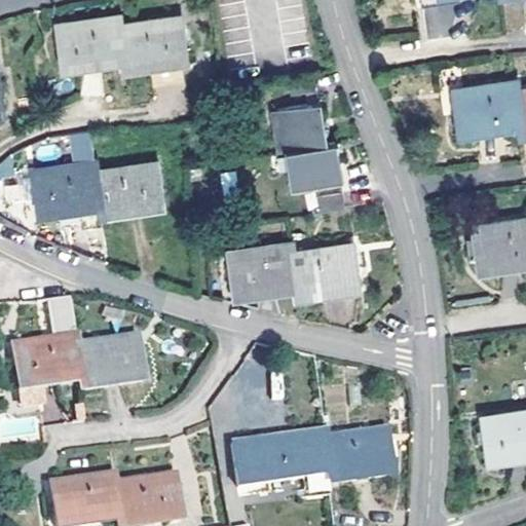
[(449,5),(425,7),(427,37),(451,35),(449,5)]
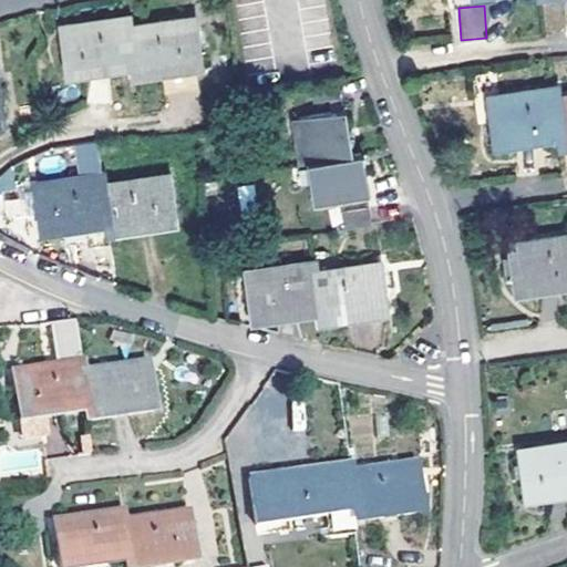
[(135,64),(136,74),(138,74),(130,18),(64,27),(70,73),(135,64)]
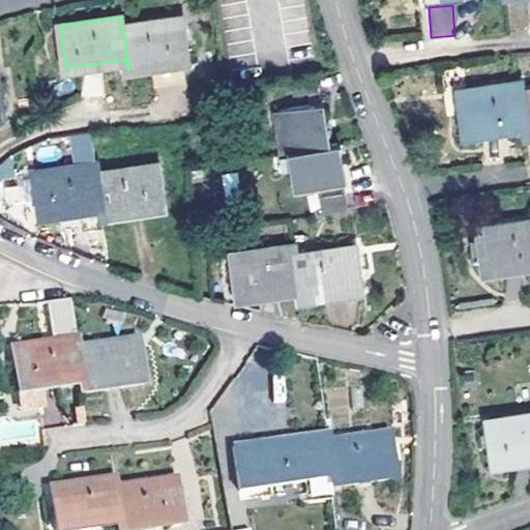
[(123,17),(121,17),(129,69),(188,60),(183,17),(125,26),(123,17)]
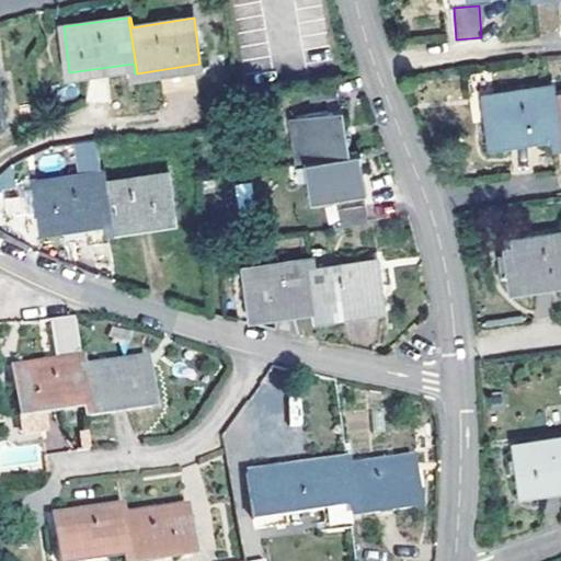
[(553,83),(550,84),(559,140),(560,139),(560,91),(554,92),(553,83)]
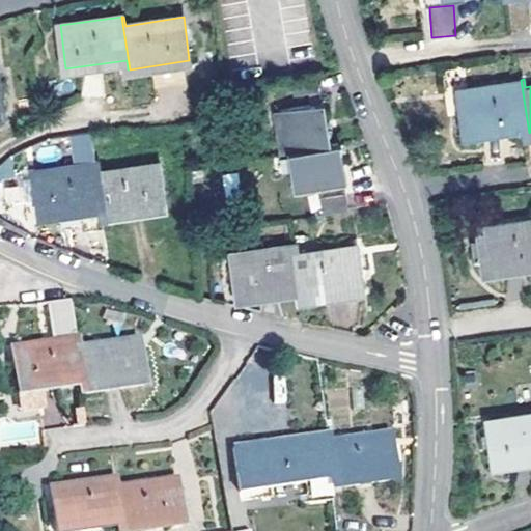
[(528,133),(529,133),(521,80),(460,88),(467,133),(526,123),(528,133)]
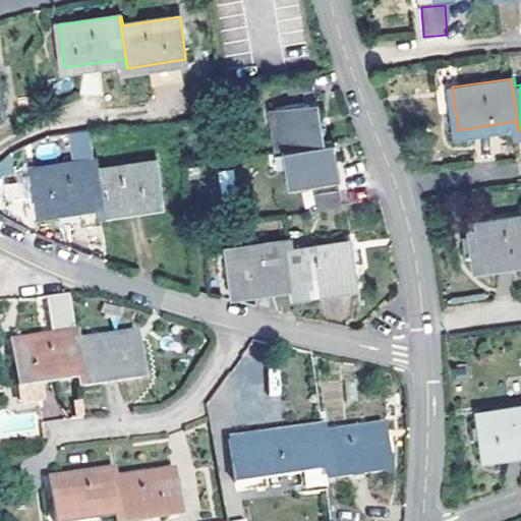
[(284,152),(290,151),(324,145),(317,104),(276,110),(279,127),(273,128),(276,153),(284,152)]
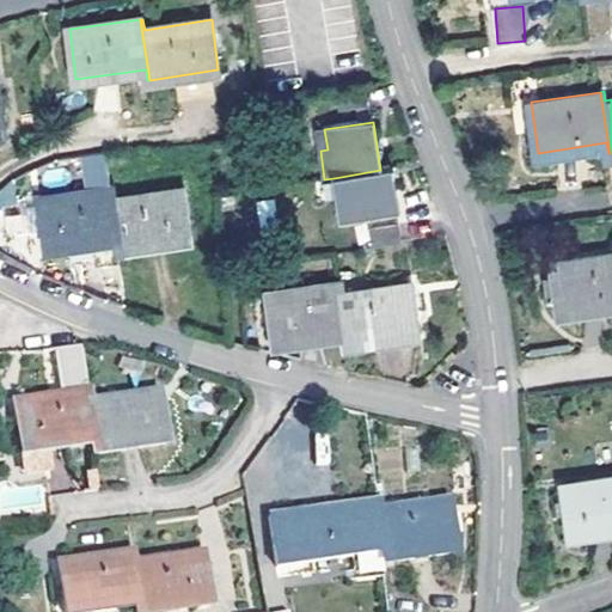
[(317,130),(320,151),(328,150),(324,129),(317,130)]
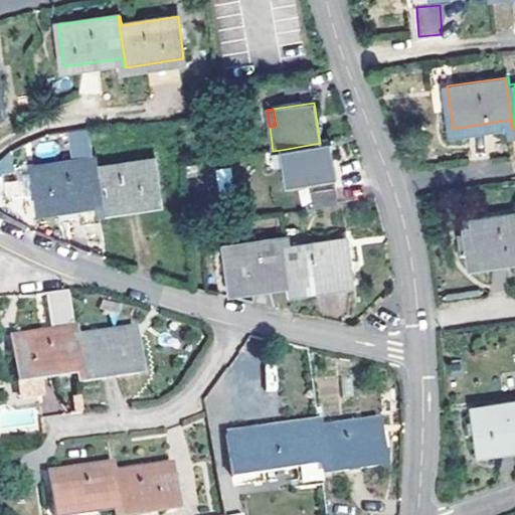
[(320,143),(287,149),(290,169),(285,170),(287,185),(336,177),(330,141),(320,143)]
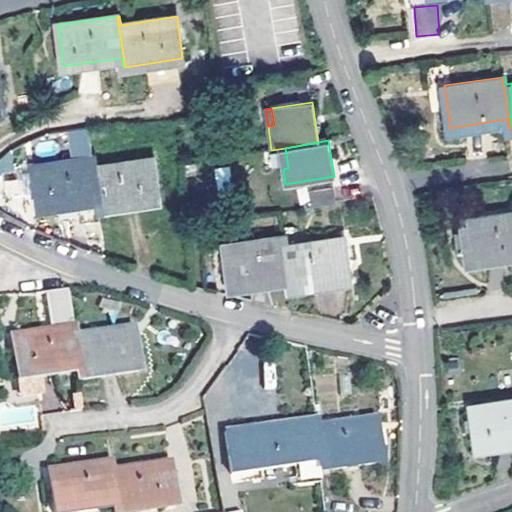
[(279,149),(283,169),(288,168),(285,148),(279,149)]
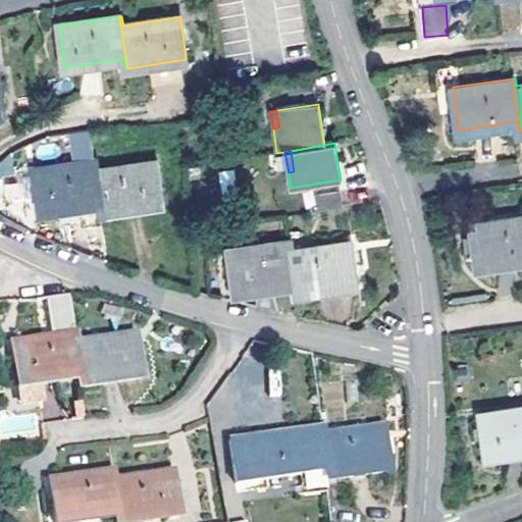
[(100,213),(102,212),(95,160),(35,168),(41,211),(98,204),(100,213)]
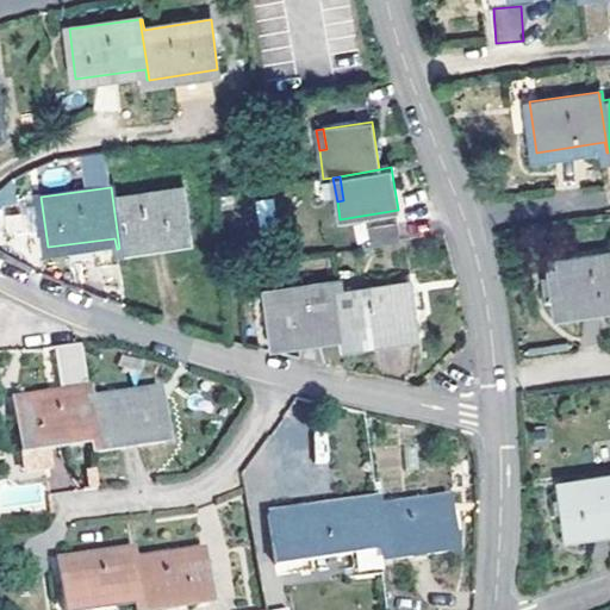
[(113,187),(111,187),(119,248),(190,238),(184,188),(114,198),(113,187)]
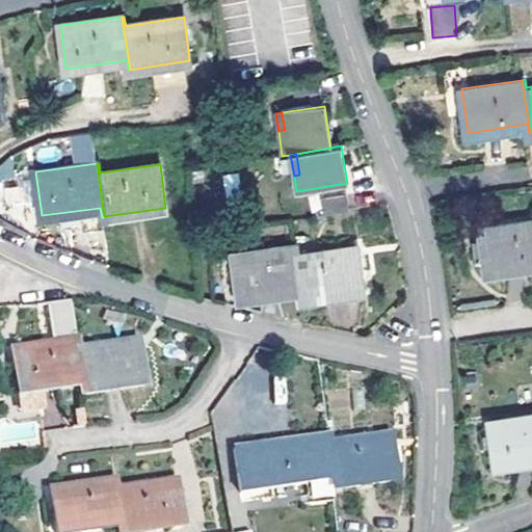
[(351,210),(349,196),(322,201),(324,214),(351,210)]
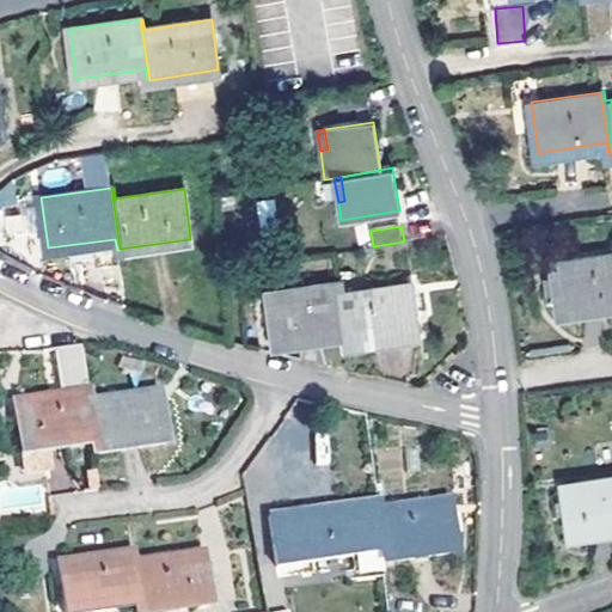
[(611,254),(555,262),(563,314),(611,306),(611,254)]
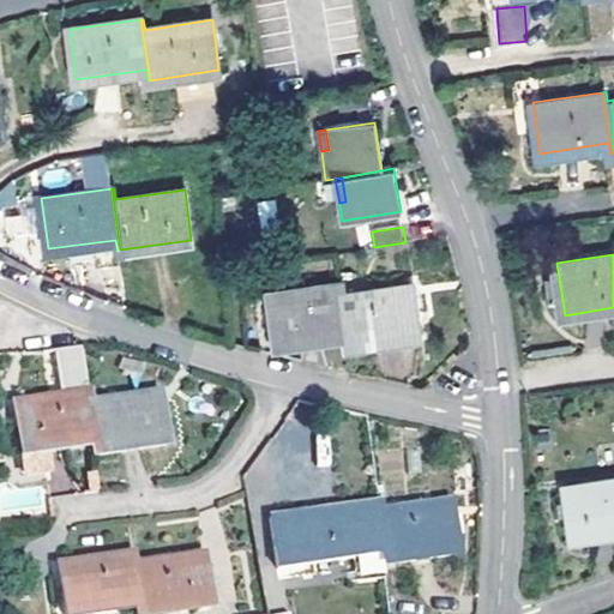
[(345,287),(343,288),(350,347),(422,338),(415,286),(347,294),(345,287)]
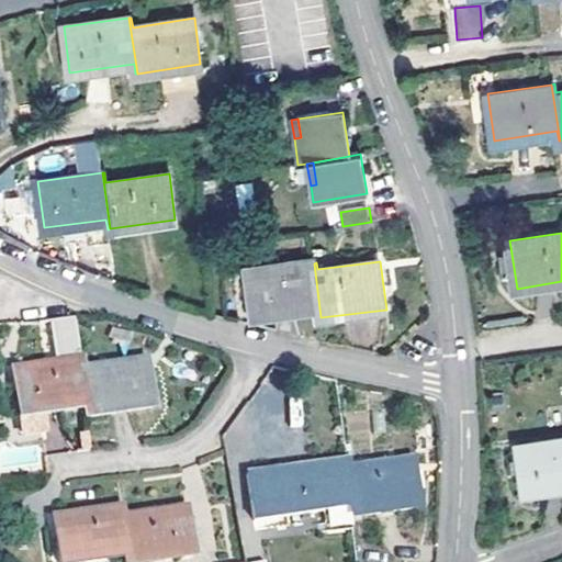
[(319,317),(321,317),(314,263),(247,271),(254,318),(318,311),(319,317)]
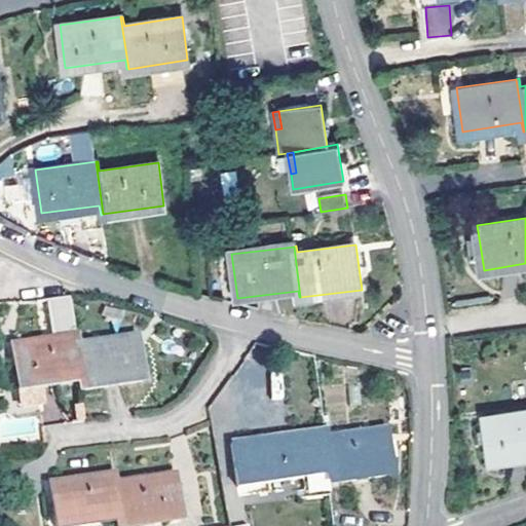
[(80,390),(82,390),(75,337),(69,298),(49,300),(55,340),(15,346),(22,389),(25,408),(44,405),(42,386),(79,381),(80,390)]
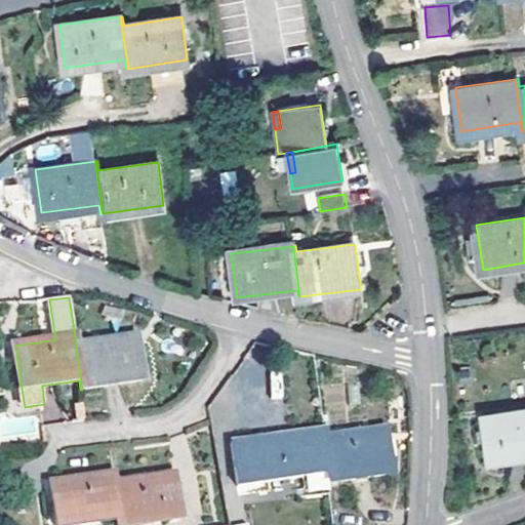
[(77,336),(75,336),(82,390),(144,380),(138,336),(78,346),(77,336)]
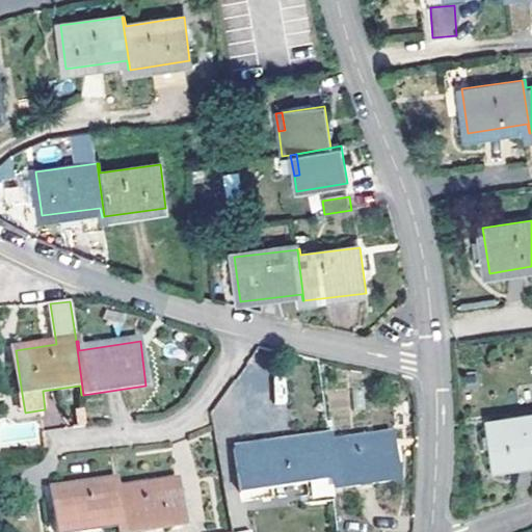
[(531,414),(490,421),(497,464),(531,459),(531,414)]
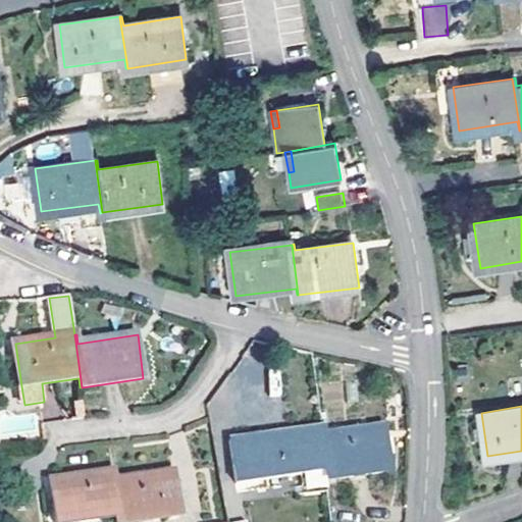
[(238,484),(328,471),(321,426),(231,440),(238,484)]
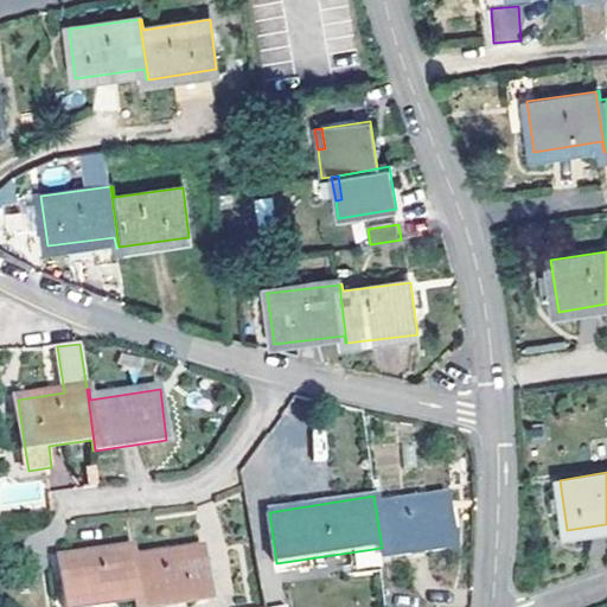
[(376,496),(374,496),(382,548),(383,556),(454,547),(452,526),(458,525),(454,504),(448,505),(447,496),(378,506),(376,496)]
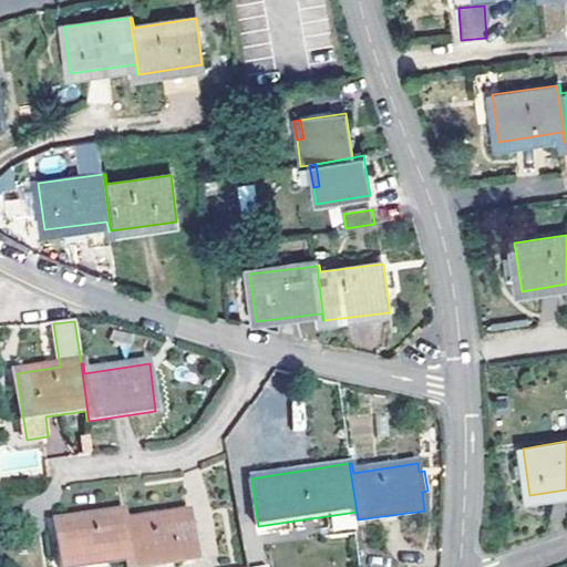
[(126,566),(129,566),(121,514),(57,523),(62,566),(79,566),(125,560),(126,566)]
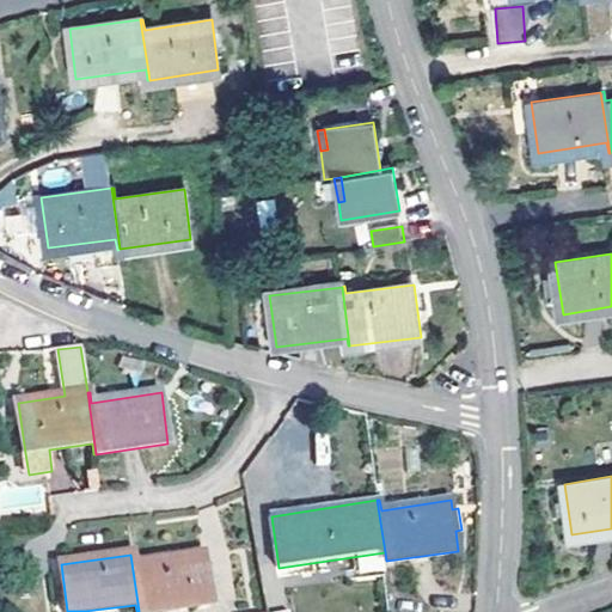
[(134,555),(130,555),(139,611),(163,611),(210,605),(203,555),(135,564),(134,555)]
